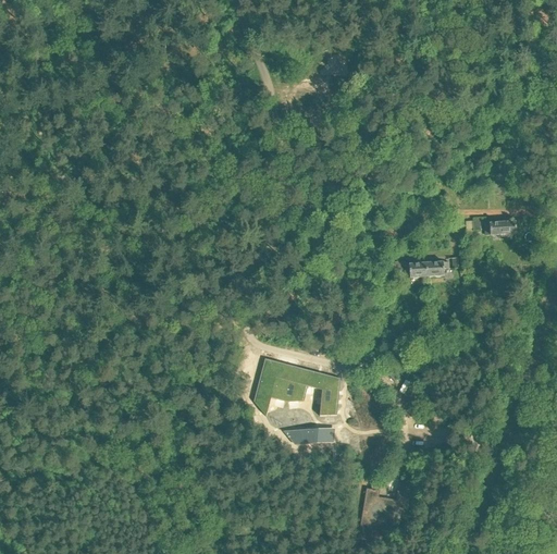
[(465,220),(466,237),(472,236),(472,230),(480,229),(479,219),(465,220)]
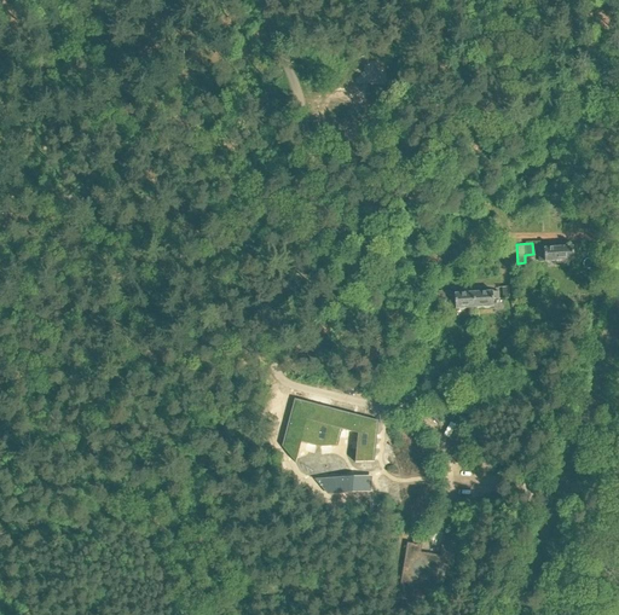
[(574,257),(574,244),(544,245),(538,245),(539,260),(545,259),(574,257)]
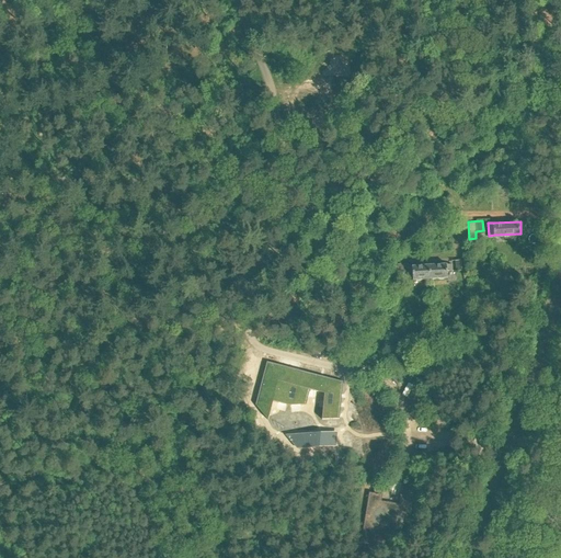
[(391,273),(403,272),(403,261),(390,262),(391,273)]
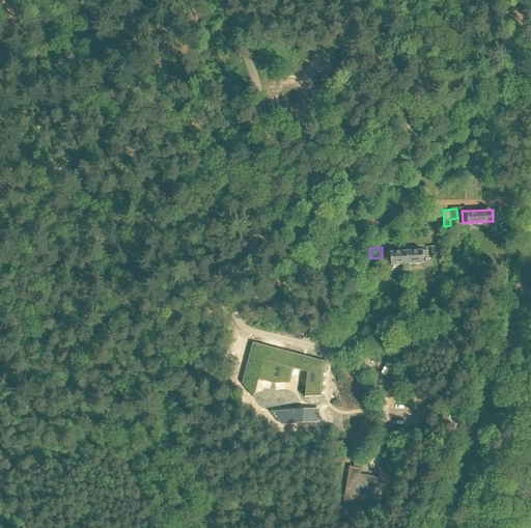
[(409,249),(410,262),(424,261),(423,254),(429,254),(428,248),(409,249)]
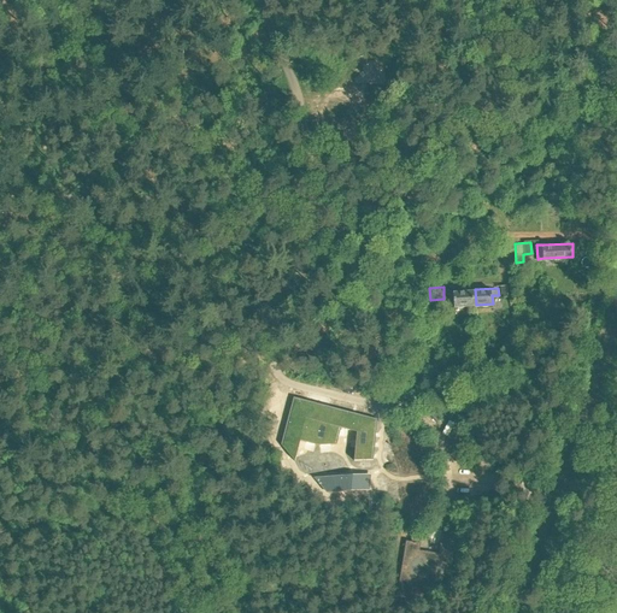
[(475,289),(453,290),(454,306),(476,305),(475,289)]
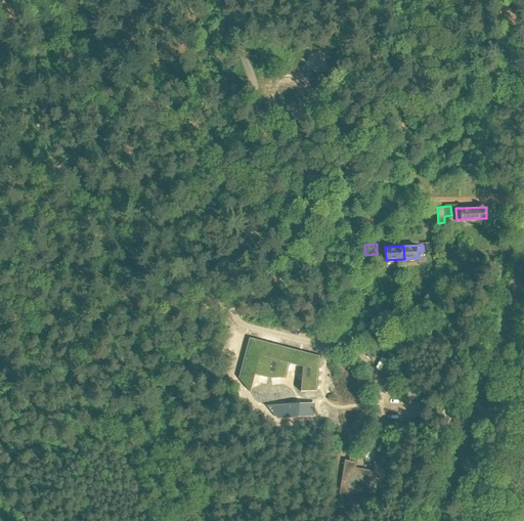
[(279,343),(278,345),(259,340),(260,338),(250,336),(238,376),(244,381),(250,381),(250,380),(253,381),(255,373),(269,377),(286,376),(290,361),(303,365),(301,389),(316,388),(320,354),(279,343)]
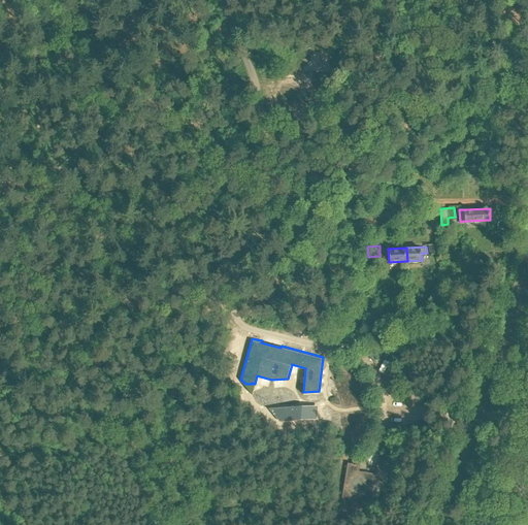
[(372,349),(367,354),(373,361),(378,356),(372,349)]
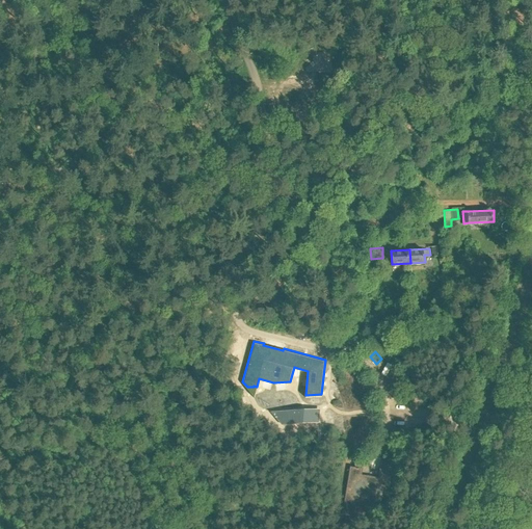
[(319,416),(320,406),(281,410),(282,421),(298,420),(298,422),(316,421),(316,415),(319,416)]
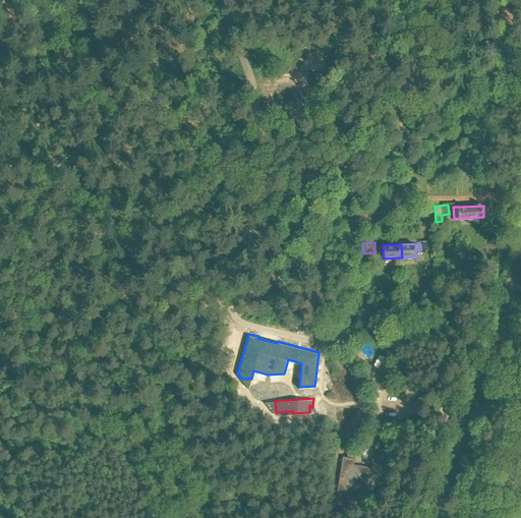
[(365,497),(368,474),(369,472),(382,474),(386,450),(373,447),(370,465),(354,463),(355,457),(343,455),(335,502),(347,504),(349,494),(365,497)]
